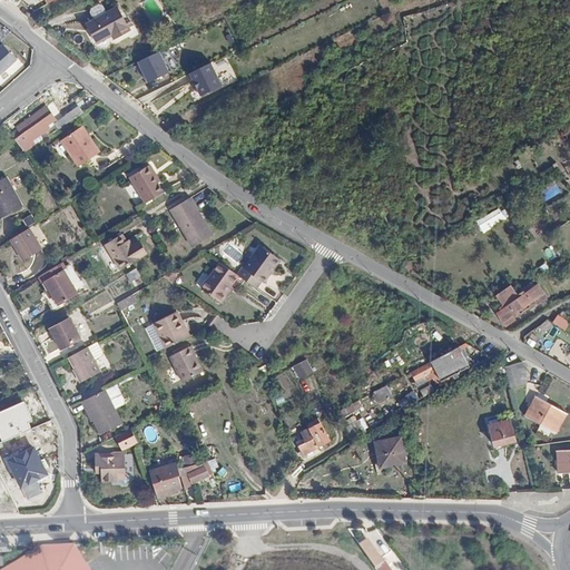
[(96,17),(87,21),(97,41),(112,33),(115,38),(130,30),(119,6),(107,11),(104,5),(100,3),(94,7),(92,10),(96,17)]
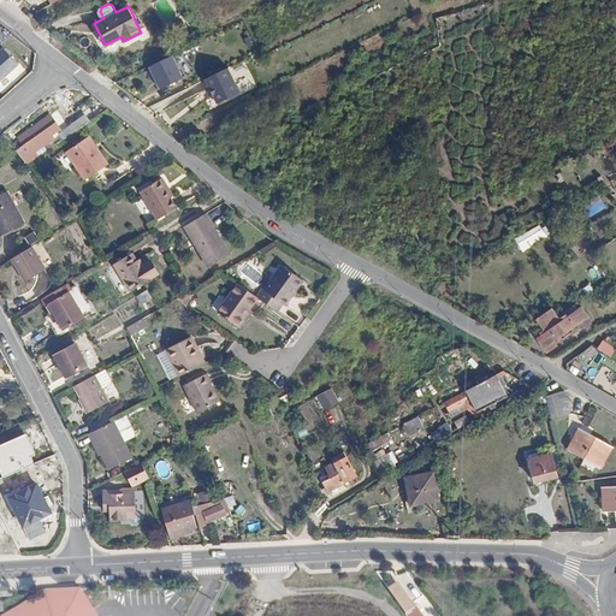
[(0,80),(21,61),(4,45),(0,48),(0,80)]
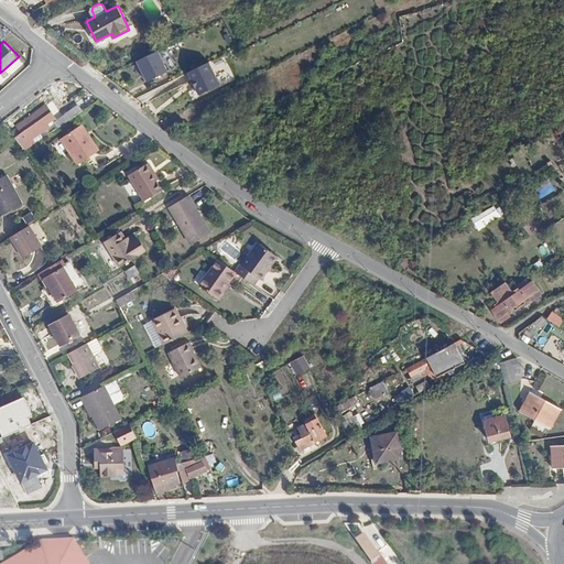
[(167,72),(156,49),(136,58),(147,82),(167,72)]
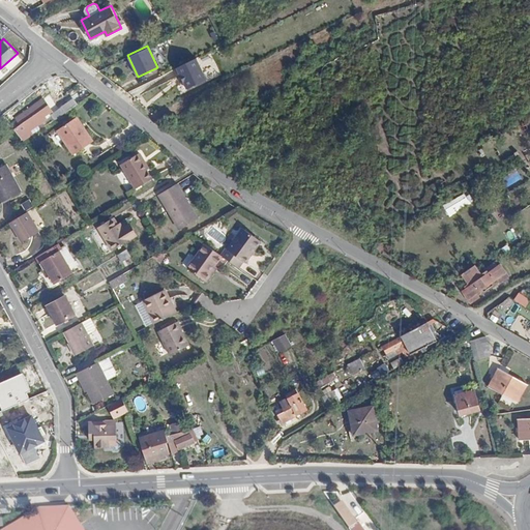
[(207,79),(196,55),(175,65),(186,89),(207,79)]
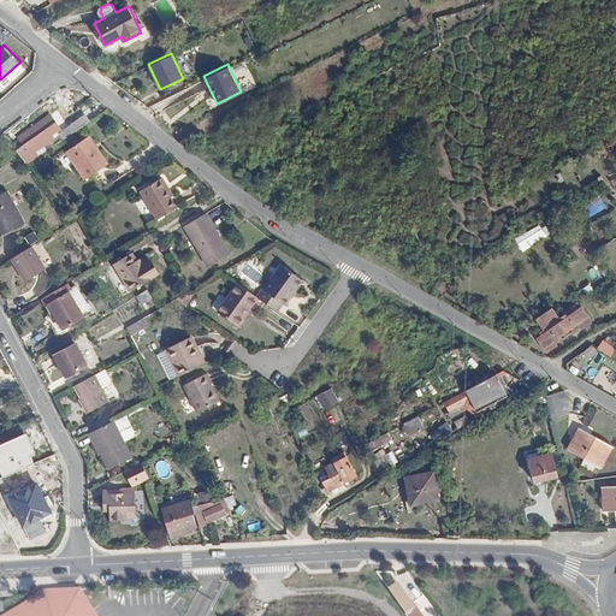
[(55,136),(60,142),(90,122),(84,114),(55,136)]
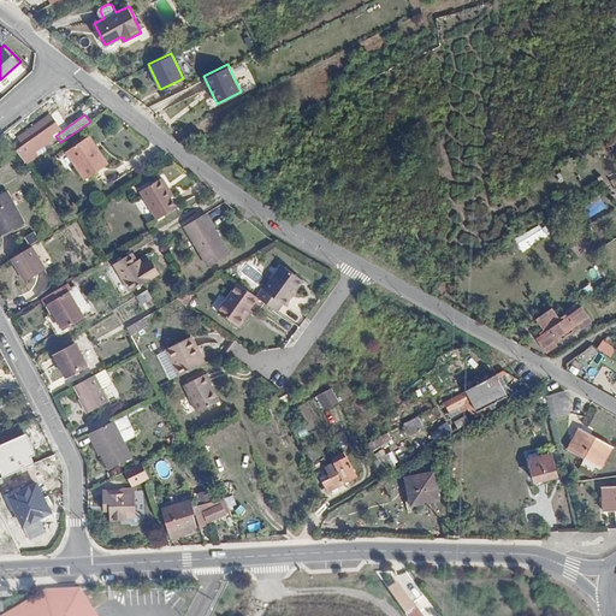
[(60,129),(55,123),(16,150),(27,165),(39,157),(35,152),(54,138),(52,135),(60,129)]
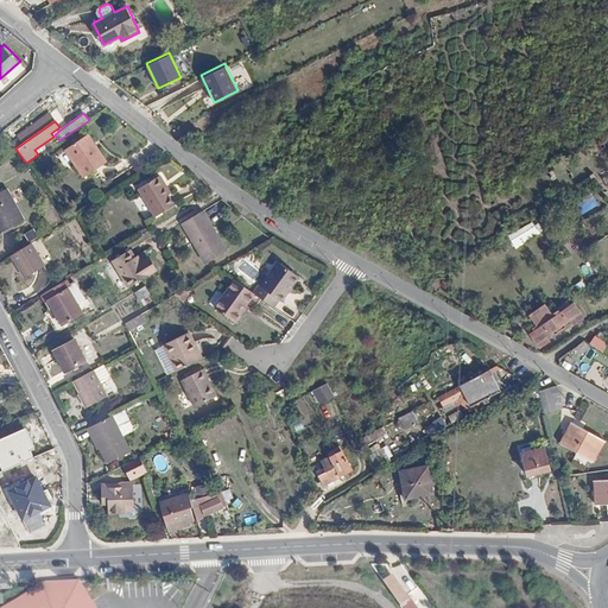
[(88,135),(86,137),(93,149),(96,147),(88,135)]
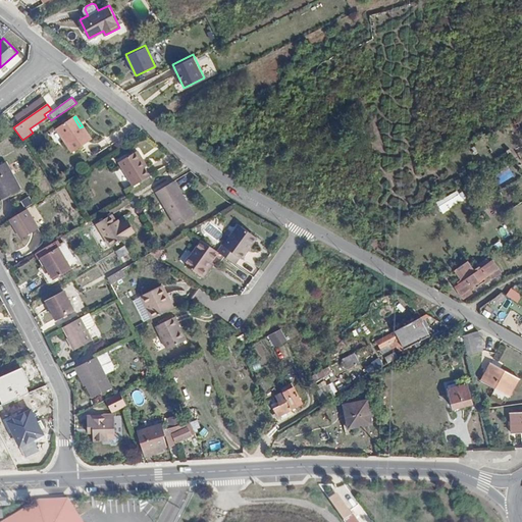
[(80,127),(73,117),(56,129),(72,153),(91,140),(83,126),(80,127)]
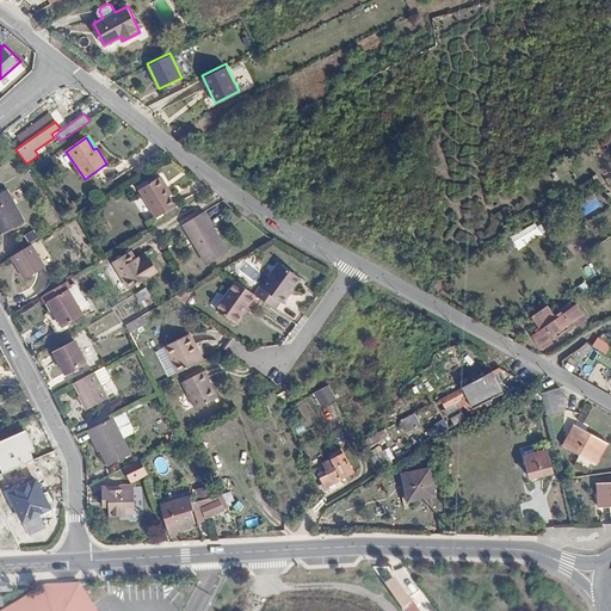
[(162,187),(165,185),(160,177),(137,190),(155,218),(176,207),(168,197),(162,187)]
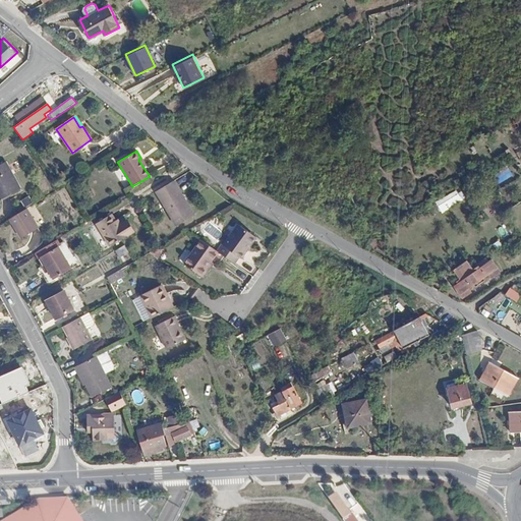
[(5,162),(0,165),(0,198),(0,199),(19,189),(5,162)]
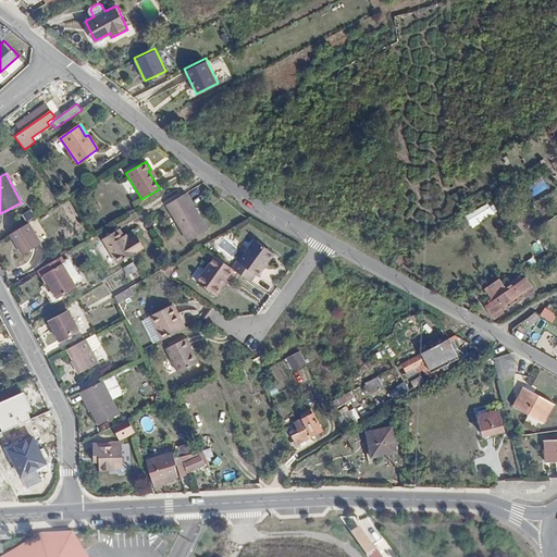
[(202,219),(187,194),(169,205),(184,230),(202,219)]
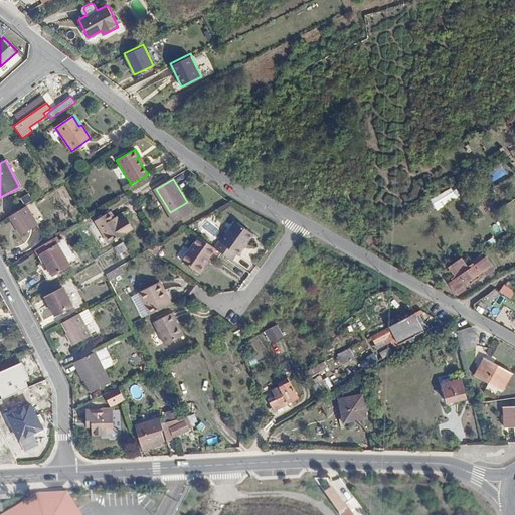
[(21,197),(24,204),(32,199),(29,193),(21,197)]
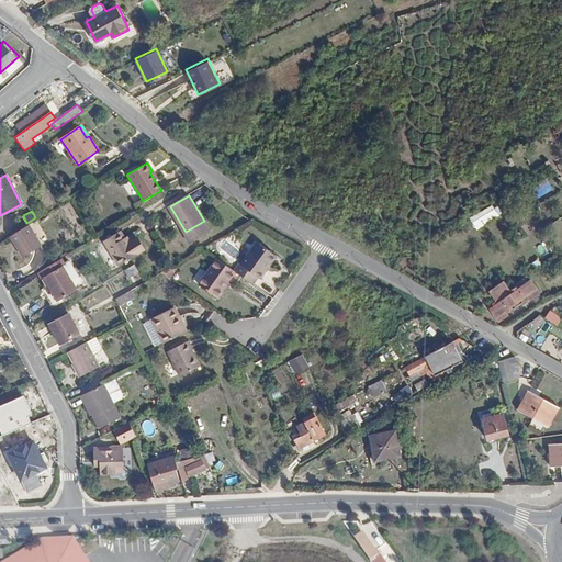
[(212,232),(204,221),(186,232),(192,243),(212,232)]
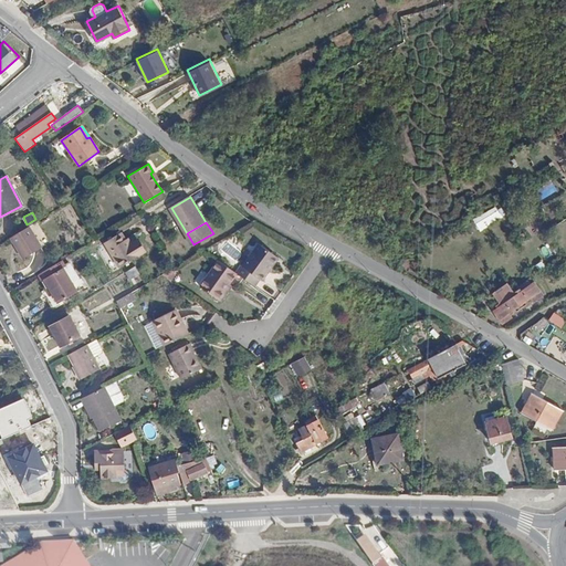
[(31,223),(12,234),(24,257),(43,245),(31,223)]
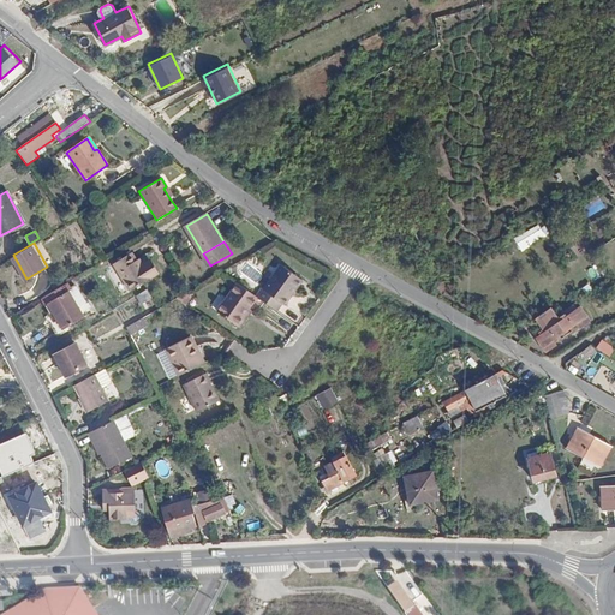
[(143,266),(138,257),(133,250),(117,261),(132,288),(159,273),(150,261),(148,262),(143,266)]
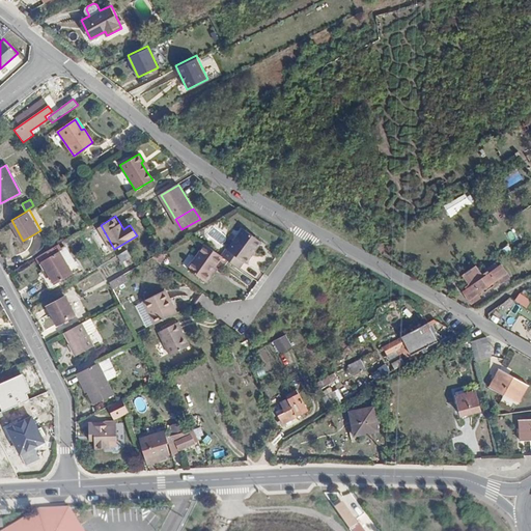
[(122,220),(119,222),(123,229),(128,226),(122,220)]
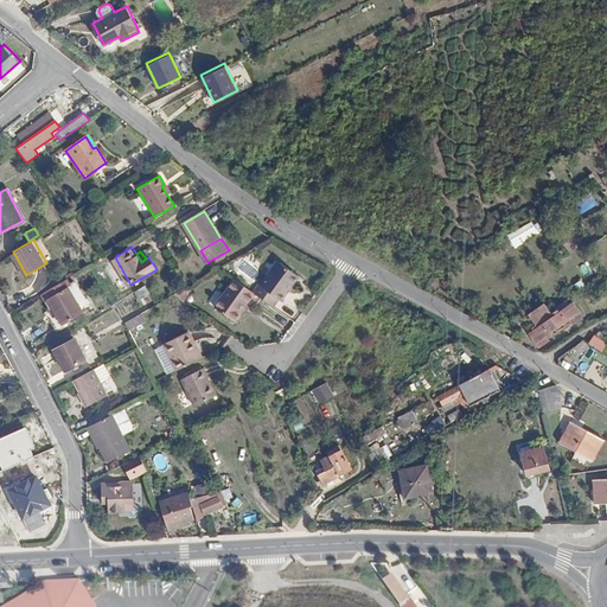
[(148,257),(157,269),(160,267),(153,255),(148,257)]
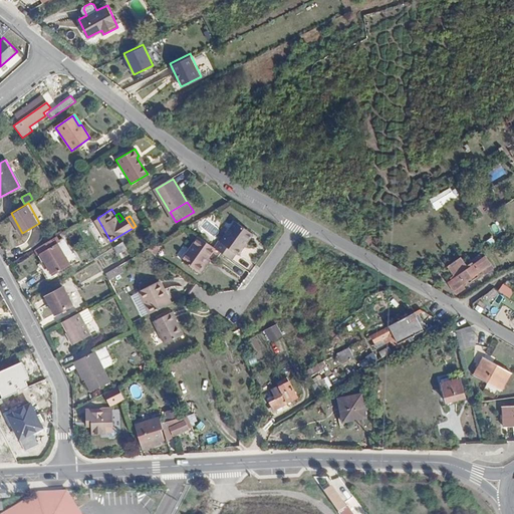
[(221,253),(232,261),(236,254),(238,256),(253,235),(234,222),(219,243),(216,241),(212,247),(221,253)]
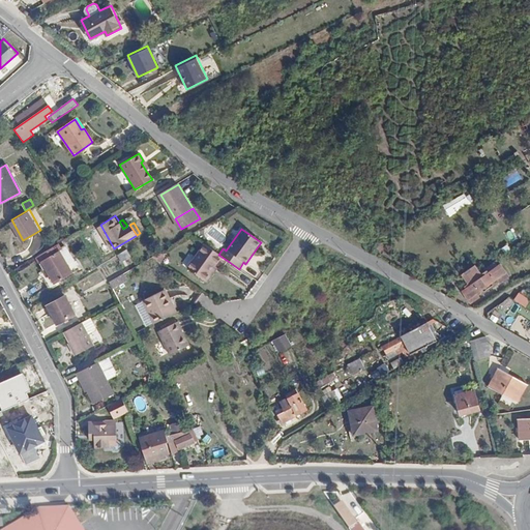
[(146,239),(134,247),(139,256),(151,247),(146,239)]
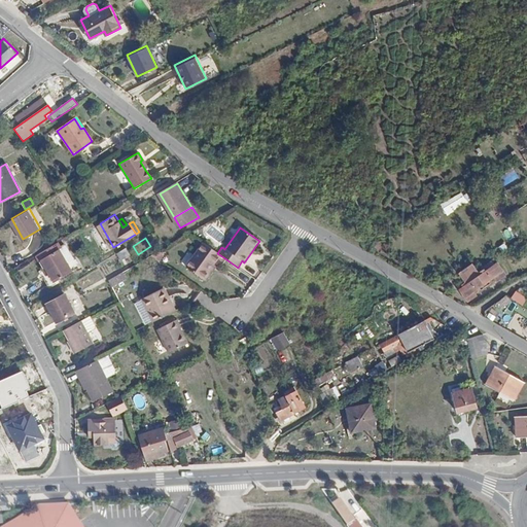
[(57,242),(35,255),(39,260),(42,259),(46,268),(50,273),(56,281),(72,271),(59,250),(61,248),(57,242)]
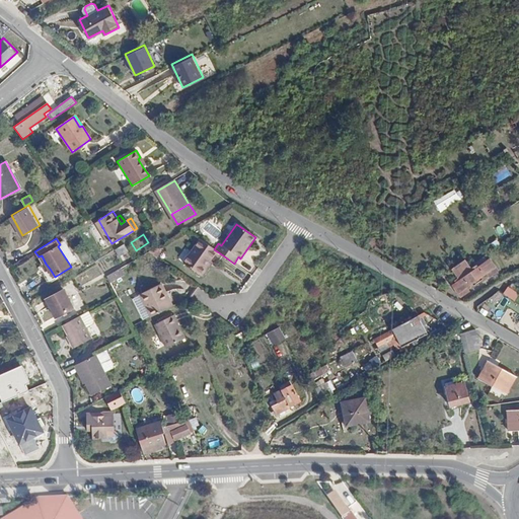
[(214,249),(204,242),(188,267),(204,278),(213,264),(216,266),(223,255),(214,249)]
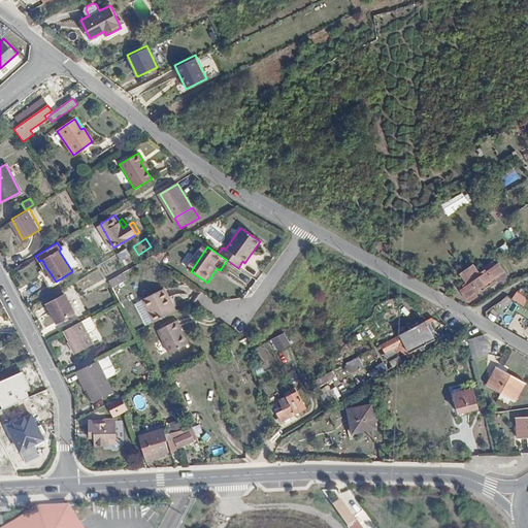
[(126,249),(117,255),(121,262),(130,256),(126,249)]
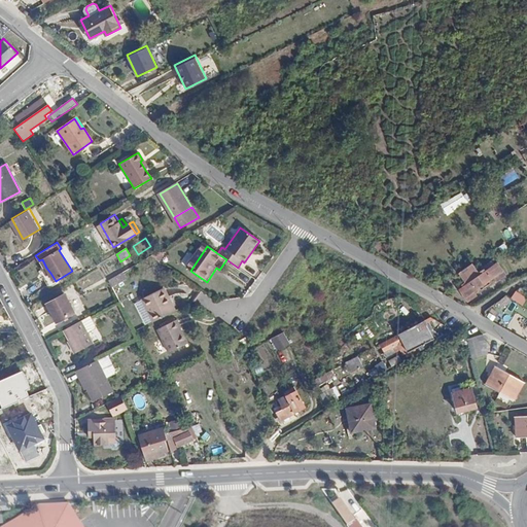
[(460,273),(464,281),(461,284),(463,287),(460,289),(468,302),(477,296),(475,291),(480,288),(481,290),(484,291),(489,288),(489,286),(488,283),(494,279),(496,283),(504,278),(496,265),(493,267),(491,264),(478,272),(472,265),(460,273)]
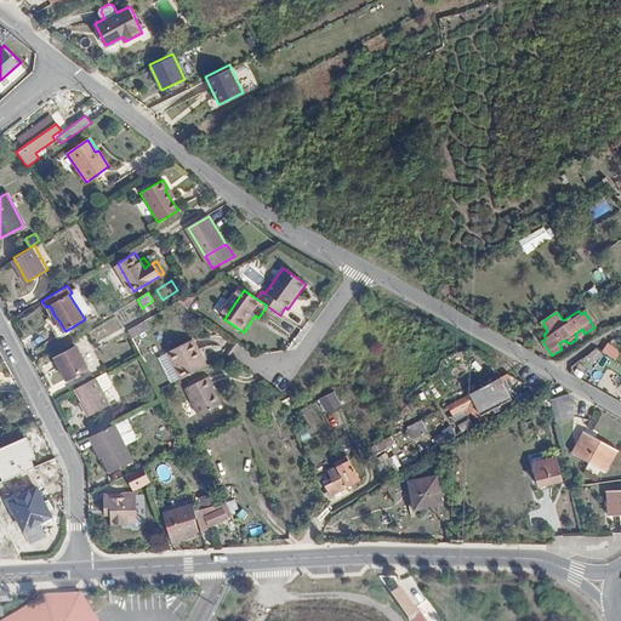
[(255,315),(244,332),(246,335),(258,318),(255,315)]
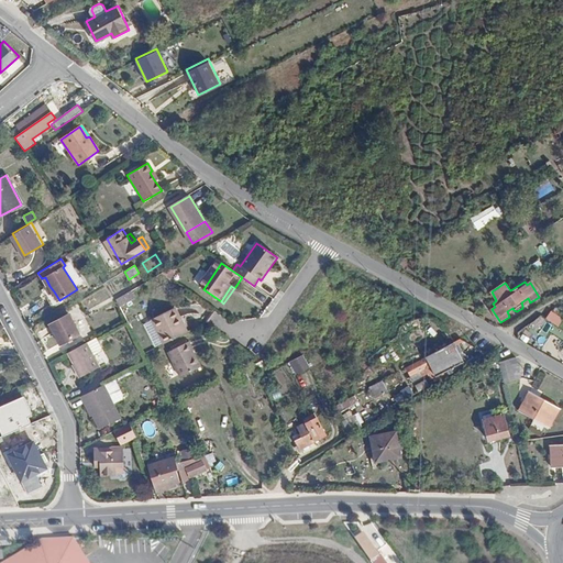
[(121,306),(136,298),(133,289),(117,298),(121,306)]
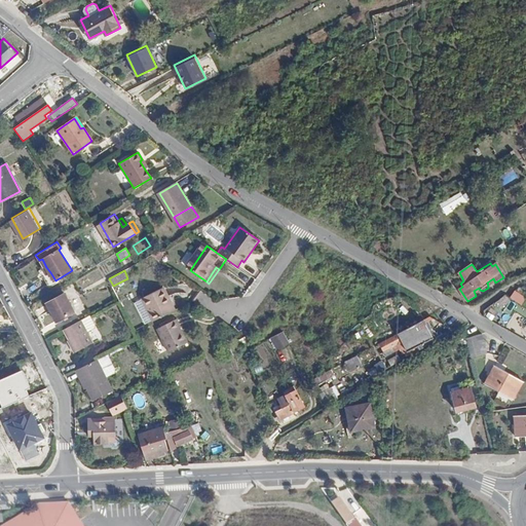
[(141,300),(152,324),(175,311),(168,300),(172,299),(165,288),(141,300)]
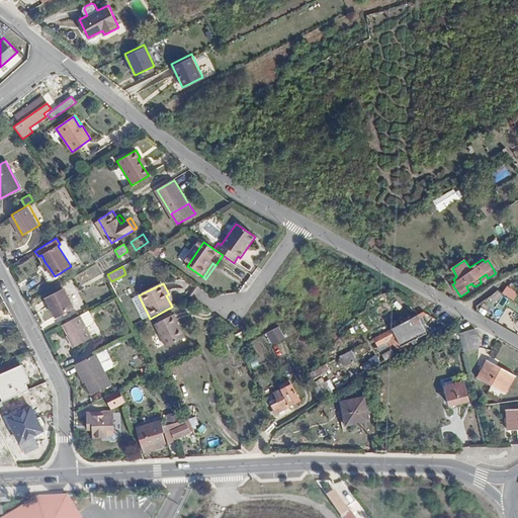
[(508,289),(517,295),(517,292),(517,288),(511,284),(508,289)]
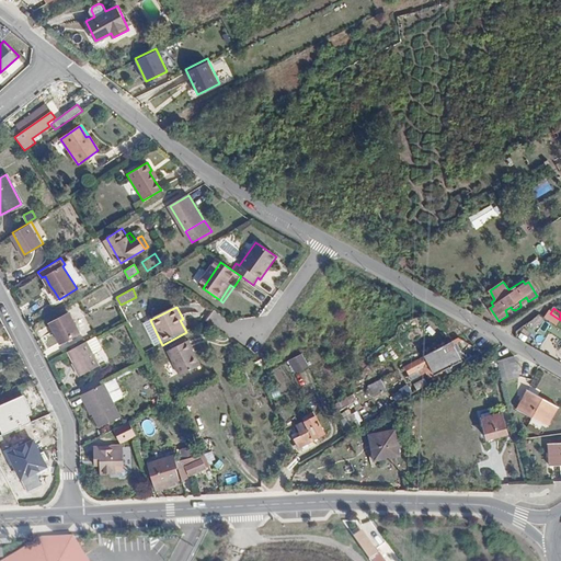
[(544,318),(556,325),(560,320),(550,313),(547,311),(544,318)]
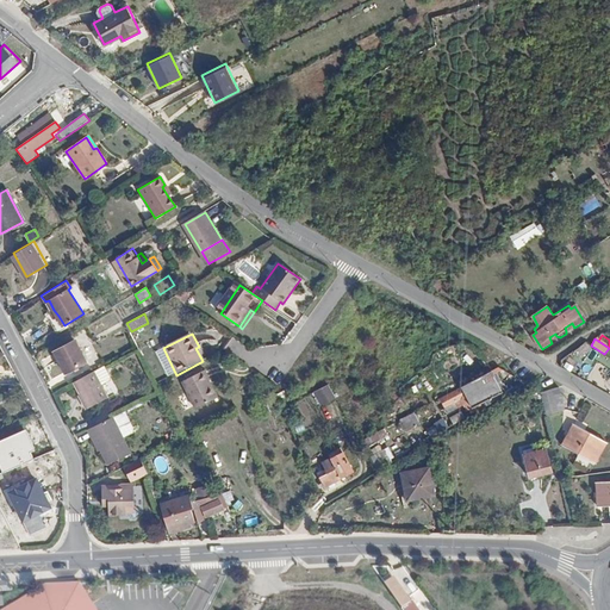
[(75,341),(54,353),(64,373),(86,361),(75,341)]
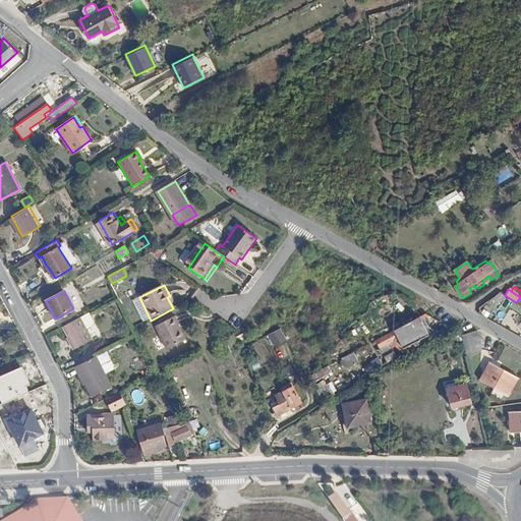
[(173,308),(176,307),(170,296),(167,297),(173,308)]
